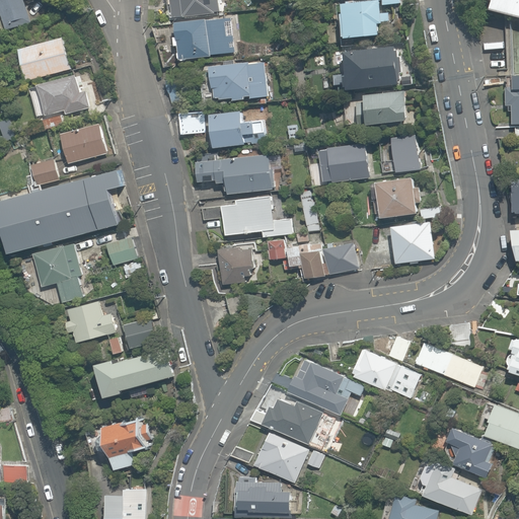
[(24,0),(0,0),(0,11),(5,30),(31,23),(24,0)]
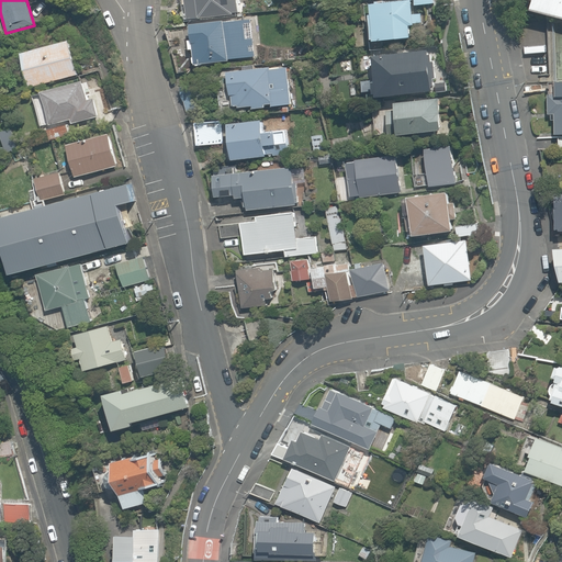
[(188,0),(192,21),(237,14),(235,0),(232,0),(231,0),(188,0)]
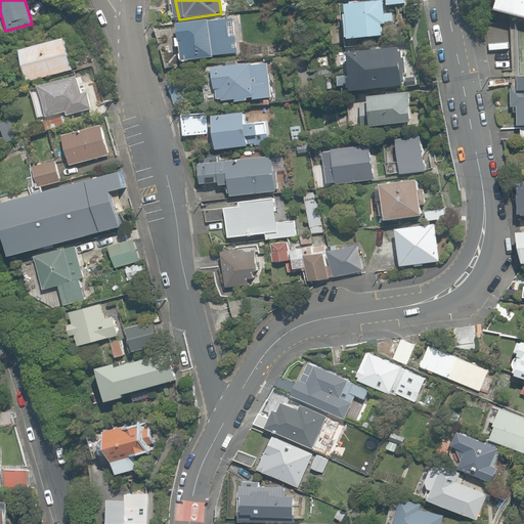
[(392,13),(384,14),(381,0),(368,0),(346,3),(351,40),(382,36),(381,23),(393,20),(392,13)]
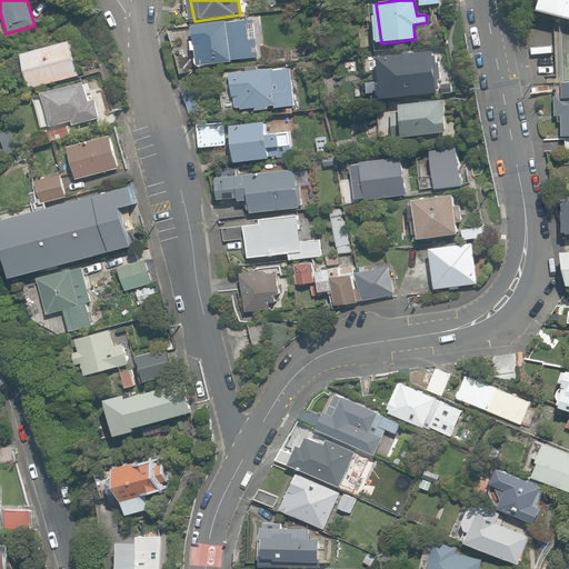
[(542,2),(539,12),(568,20),(568,0),(536,0),(537,1),(542,2)]
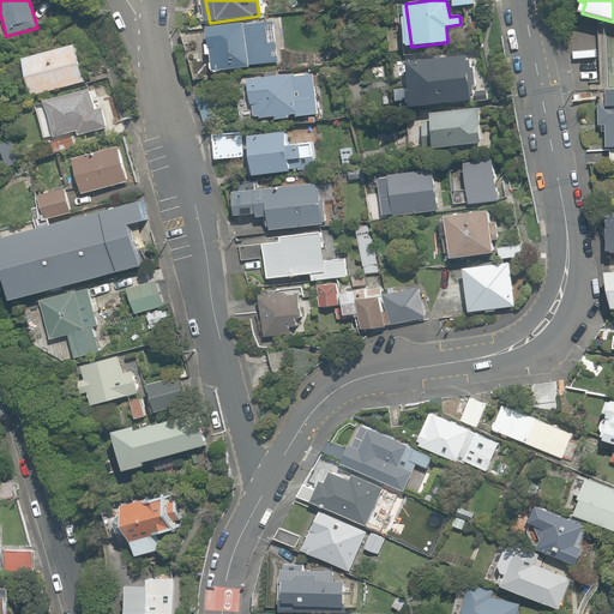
[(274,23),(208,28),(210,70),(277,64),(274,23)]
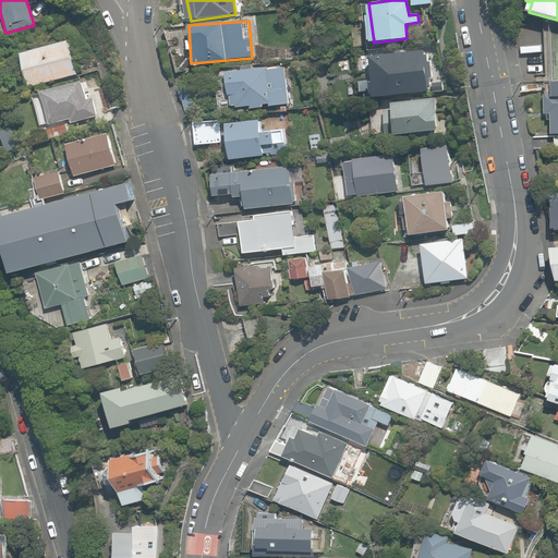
[(20,53),(28,86),(76,73),(68,40),(20,53)]
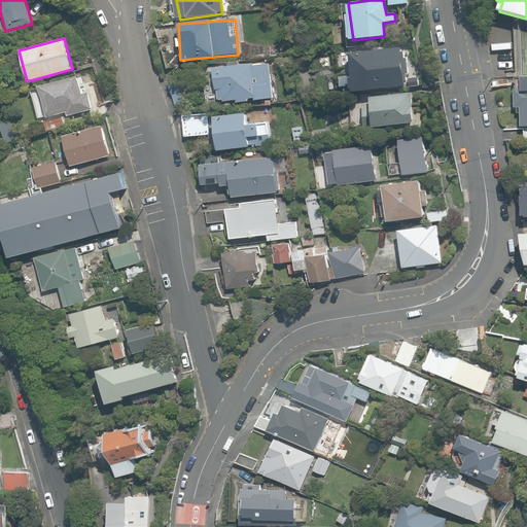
[(401,46),(351,54),(356,95),(408,88),(401,46)]
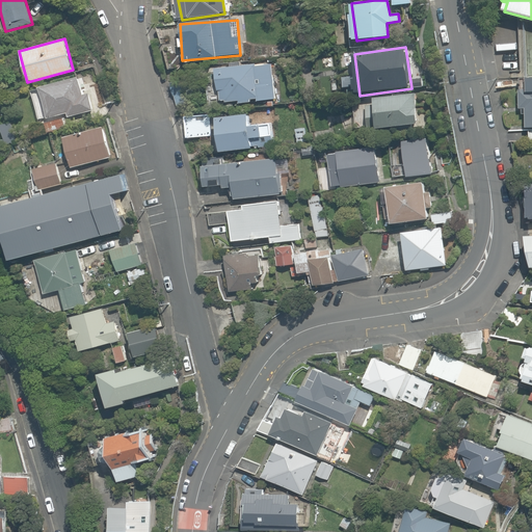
[(218,103),(239,102),(240,104),(251,103),(251,99),(257,98),(257,100),(274,98),(271,63),(215,69),(218,103)]
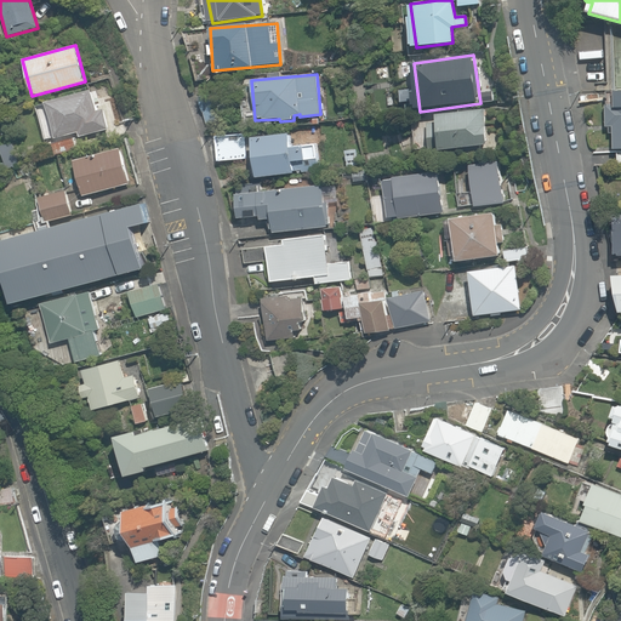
[(91,92),(46,104),(47,108),(36,112),(44,141),(79,131),(80,138),(109,130),(103,110),(97,112),(91,92)]
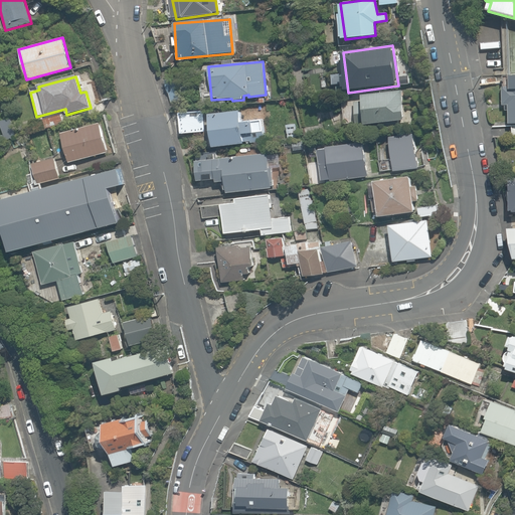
[(360,94),(361,101),(353,102),(356,123),(363,122),(364,126),(404,120),(399,89),(360,94)]
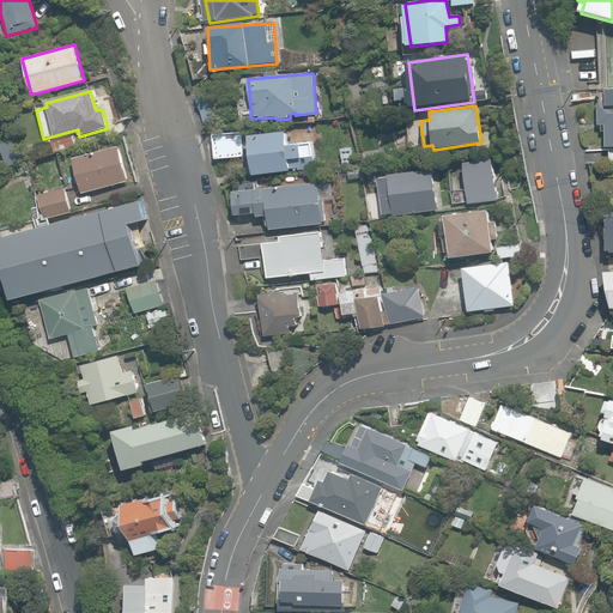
[(212,134),(214,161),(243,158),(241,132),(212,134)]
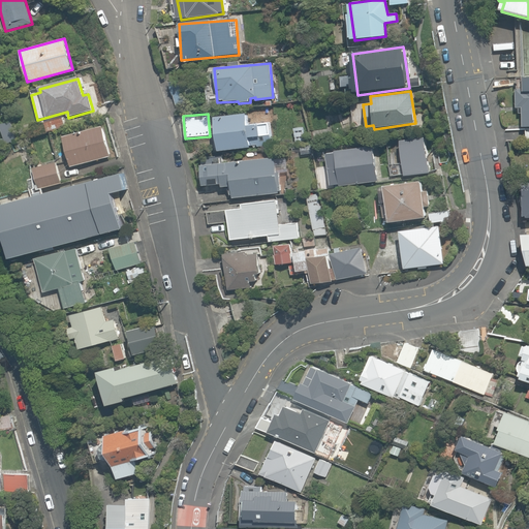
[(219,152),(274,146),(272,122),(248,125),(247,114),(215,118),(219,152)]
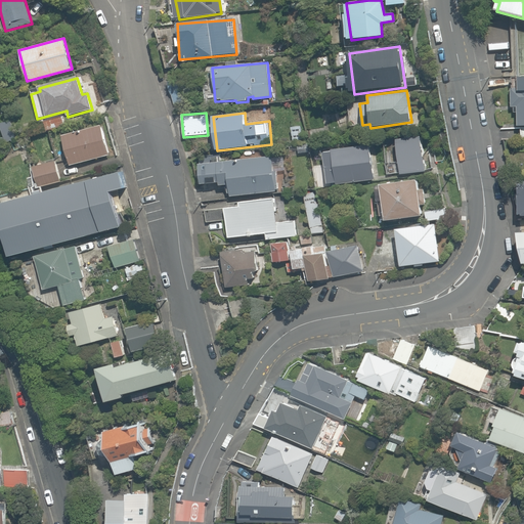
[(11,121),(1,124),(5,143),(15,140),(11,121)]
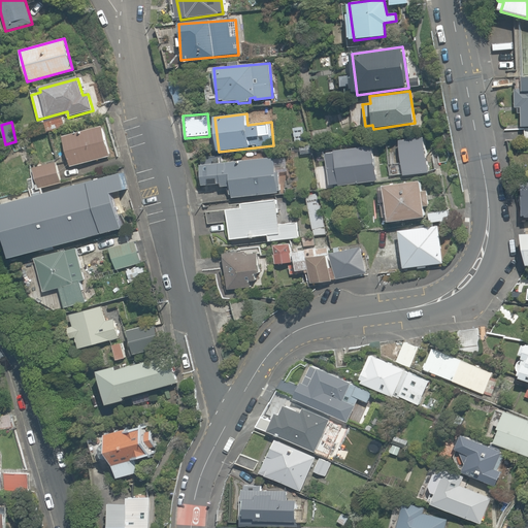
[(101,128),(64,137),(72,167),(108,158),(101,128)]
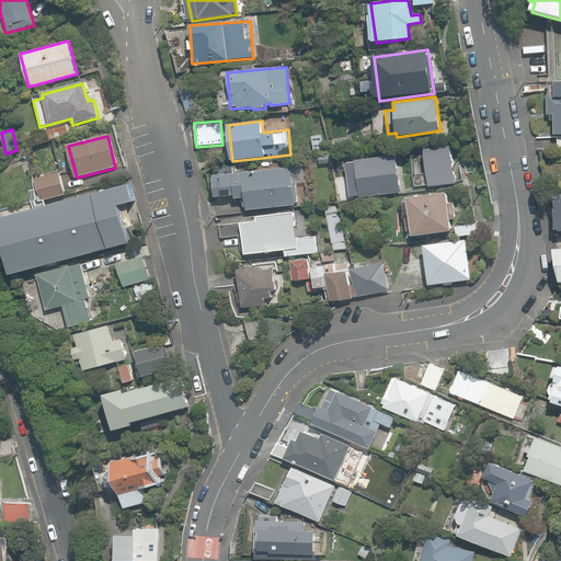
[(318,153),(320,167),(331,164),(329,152),(318,153)]
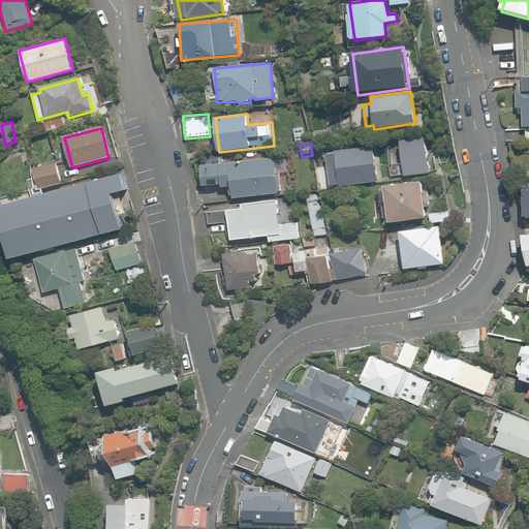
[(375,146),(325,153),(331,185),(380,178),(375,146)]
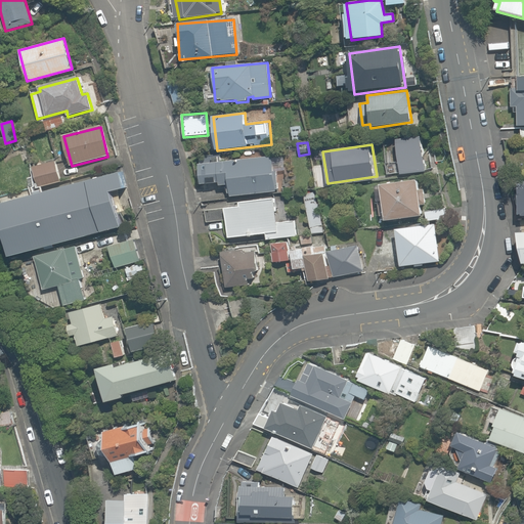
[(202,162),(204,184),(220,183),(220,185),(228,185),(229,195),(274,190),(271,155),(202,162)]
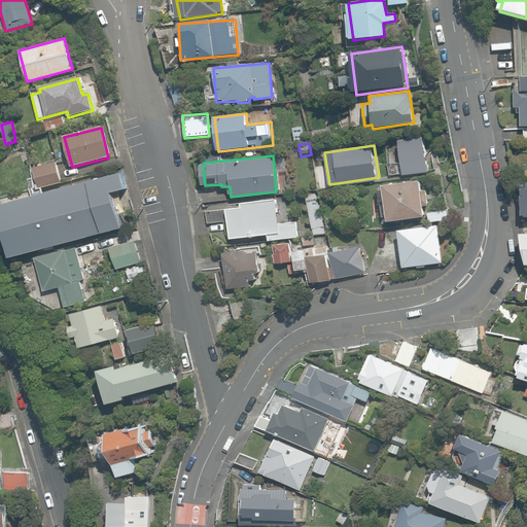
[(57,161),(34,165),(38,188),(61,184),(57,161)]
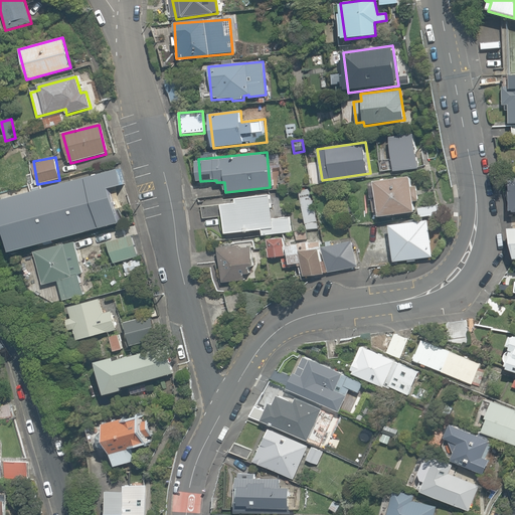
[(120,169),(2,199),(15,251),(122,223),(113,187),(125,184),(120,169)]
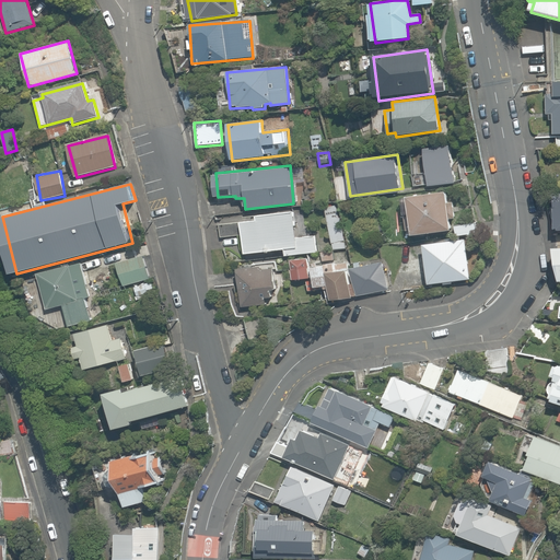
[(407,198),(410,219),(406,219),(407,232),(411,231),(412,237),(451,232),(445,193),(407,198)]
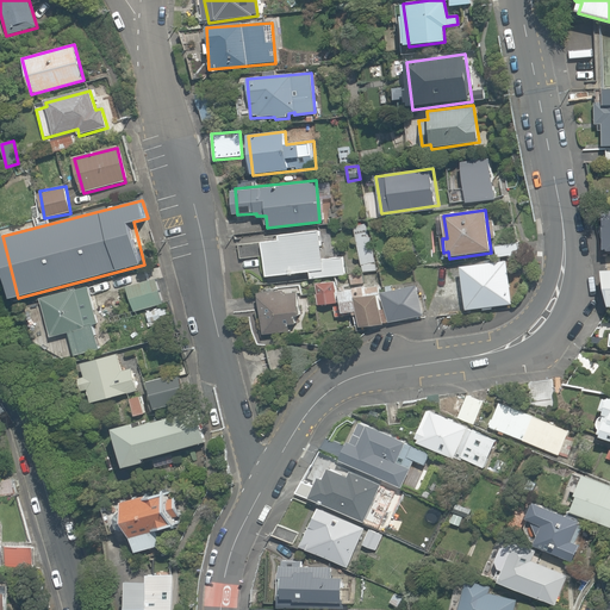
[(369,223),(353,225),(362,271),(378,268),(369,223)]
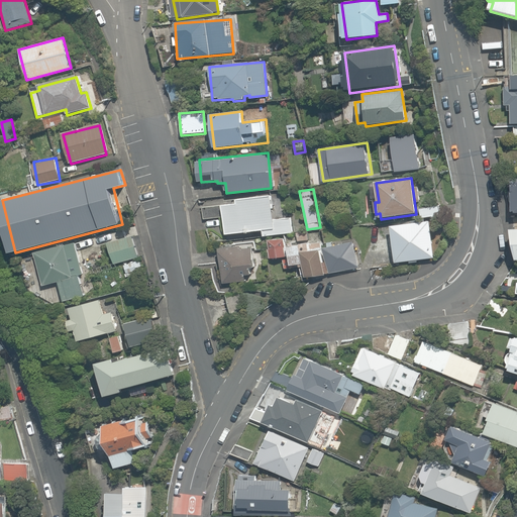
[(292,218),(272,221),(269,196),(237,199),(237,203),(223,205),(226,234),(264,230),(265,236),(294,233),(292,218)]
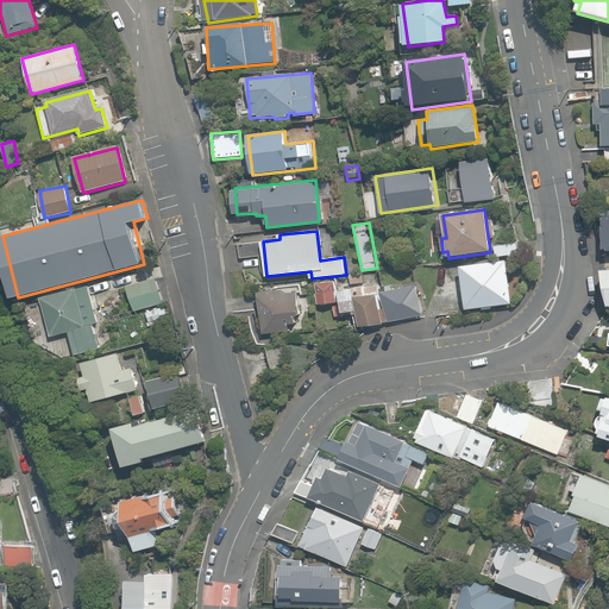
[(518,243),(495,245),(497,258),(520,255),(518,243)]
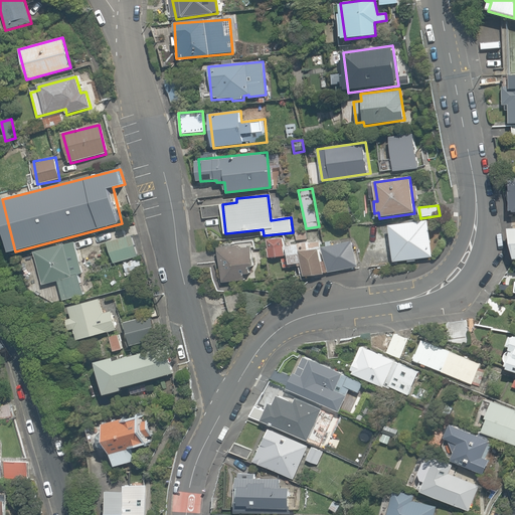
[(430,220),(388,225),(393,263),(434,258),(430,220)]
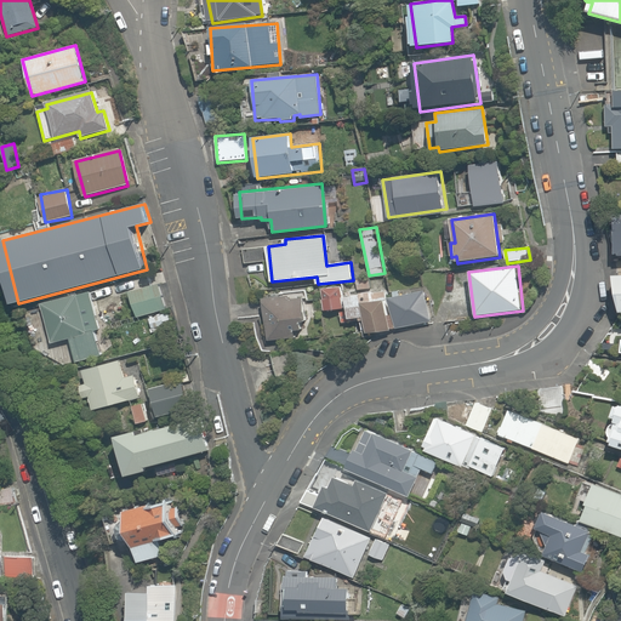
[(161,284),(132,292),(140,317),(169,309),(161,284)]
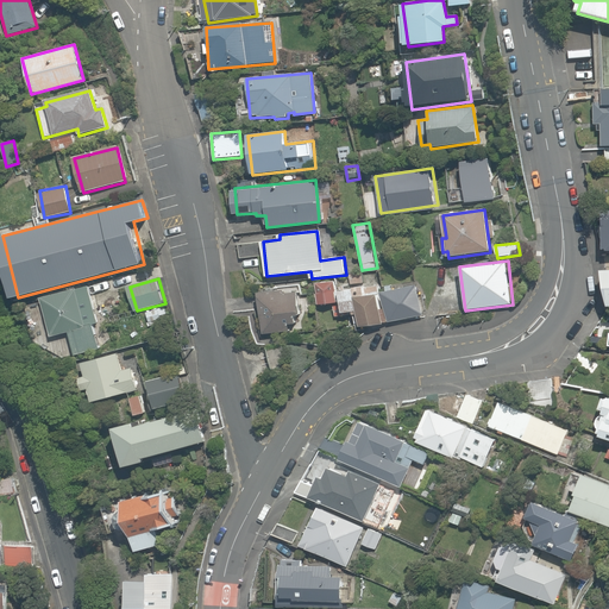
[(333,282),(316,283),(319,305),(336,302),(333,282)]
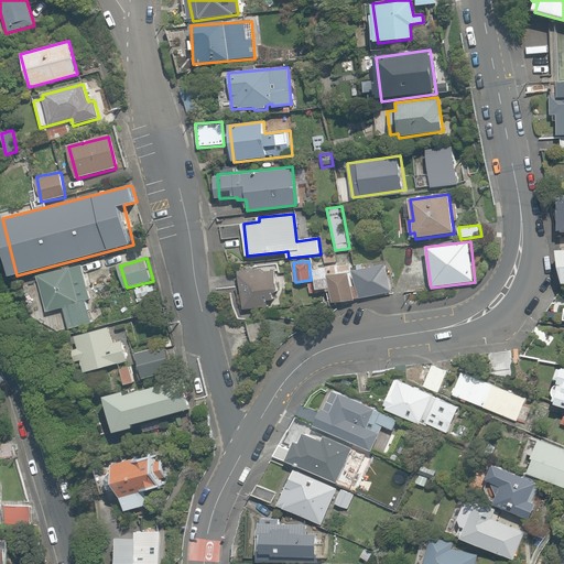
[(388,261),(354,268),(359,299),(393,292),(388,261)]
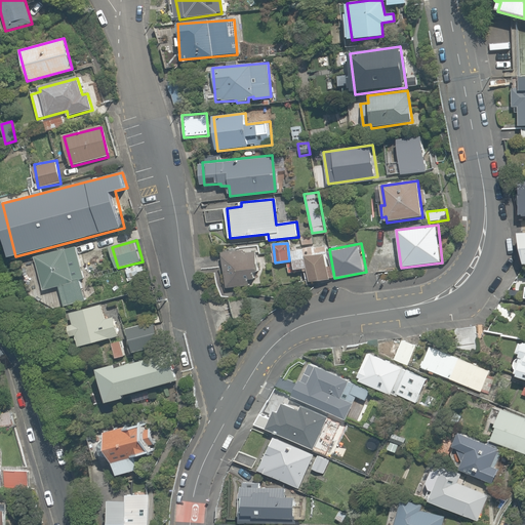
[(77,246),(35,257),(44,291),(61,286),(66,308),(87,301),(81,279),(85,278),(77,246)]
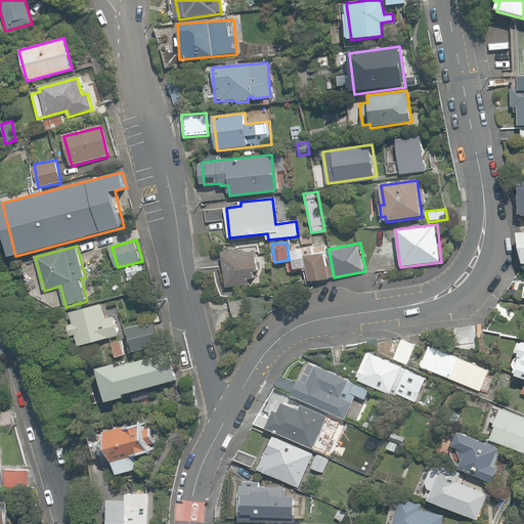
[(260,282),(256,252),(244,253),(243,248),(221,251),(225,287),(260,282)]
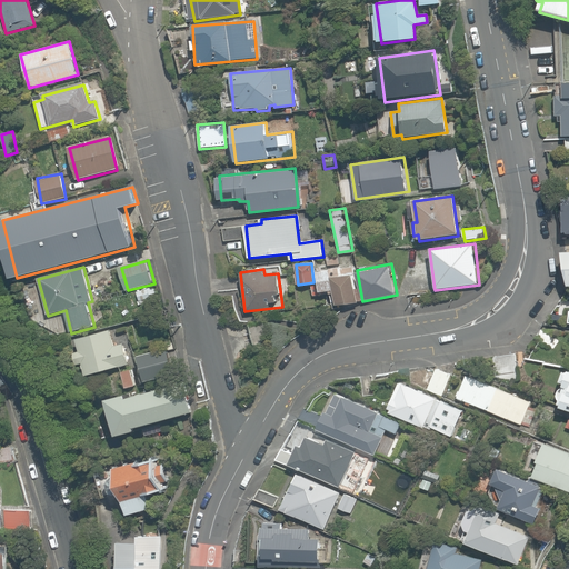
[(356,302),(352,275),(333,277),(337,305),(356,302)]
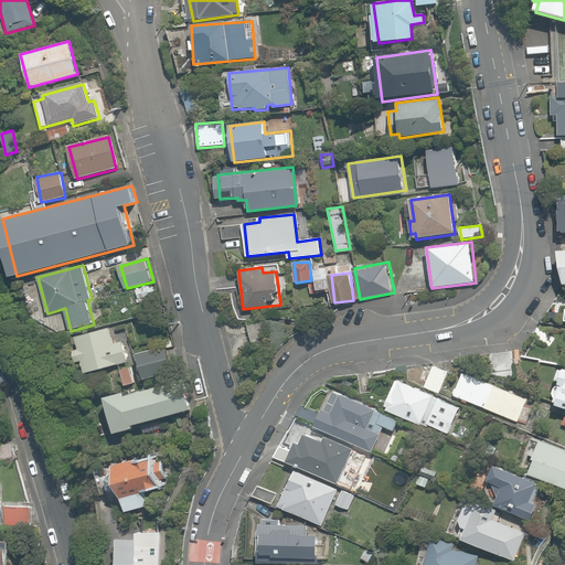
[(155,284),(134,290),(137,300),(157,295),(155,284)]
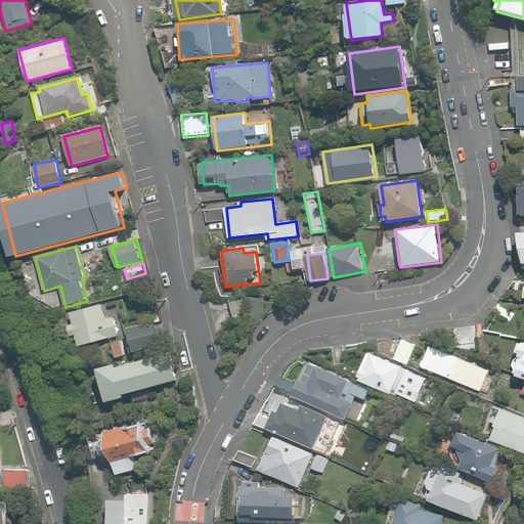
[(103,305),(74,313),(76,322),(69,324),(73,336),(79,334),(82,346),(118,336),(113,316),(107,317),(103,305)]
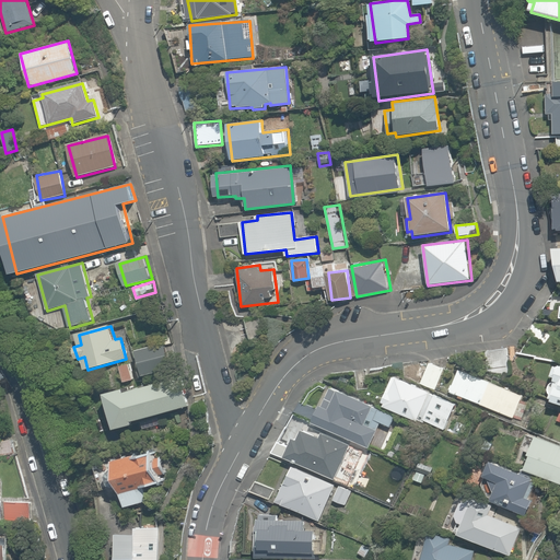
[(166,342),(140,350),(147,372),(172,365),(166,342)]
